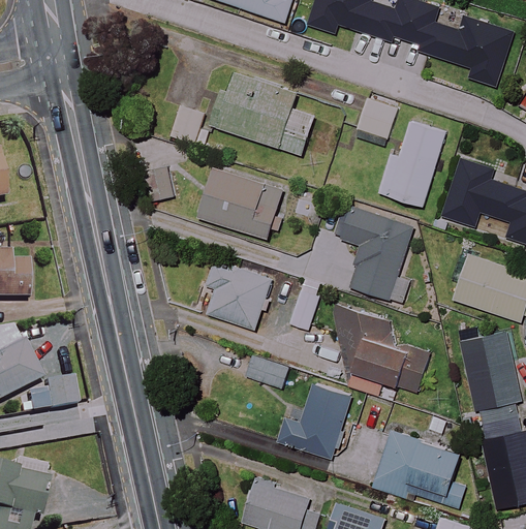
[(214,0),(285,25),(292,0),(214,0)]
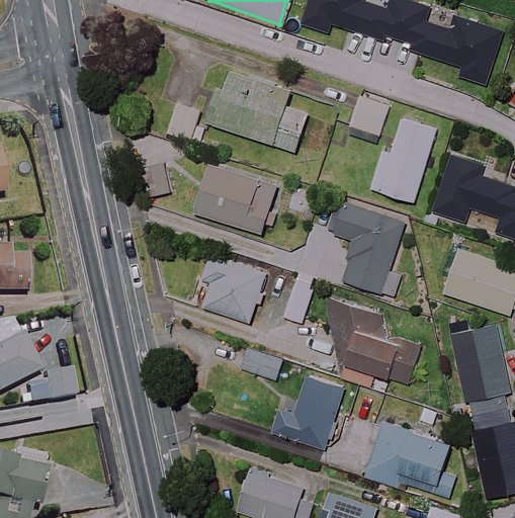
[(360,0),(309,0),(301,26),(326,34),(329,26),(380,42),(381,36),(410,46),(408,53),(460,69),(457,79),(484,87),(501,32),(454,18),(450,31),(423,23),(428,8),(401,0),(390,0),(387,11),(360,2),(360,0)]
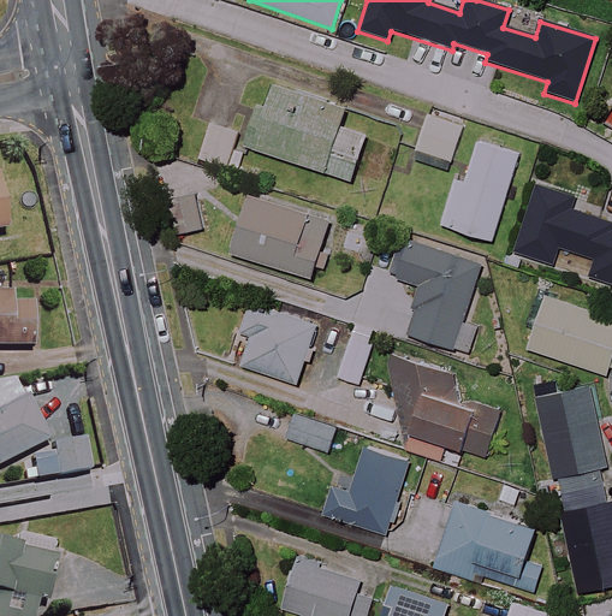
[(343,110),(267,84),(247,147),(349,182),(364,135),(338,126),(343,110)]
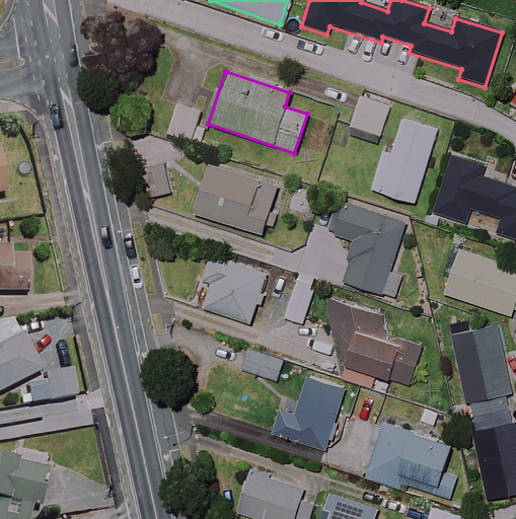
[(388,107),(359,97),(349,127),(379,137),(388,107)]
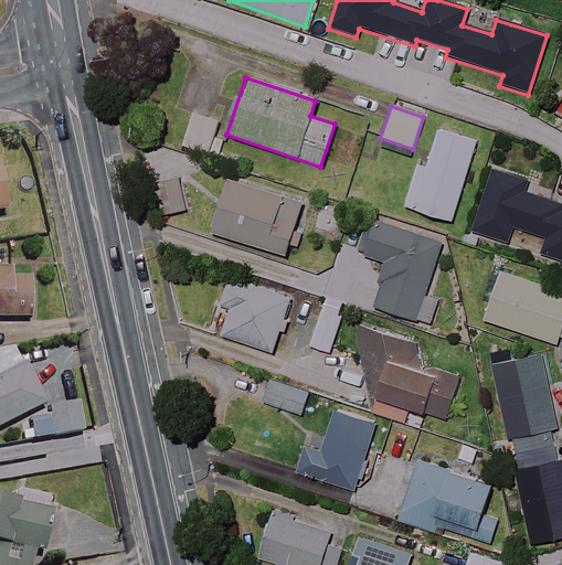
[(221,138),(215,137),(220,121),(190,113),(180,147),(215,157),(221,138)]
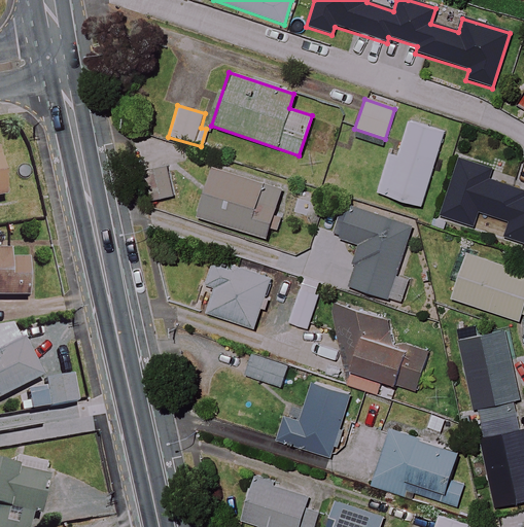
[(443,132),(408,121),(396,157),(388,154),(376,192),(420,206),(443,132)]
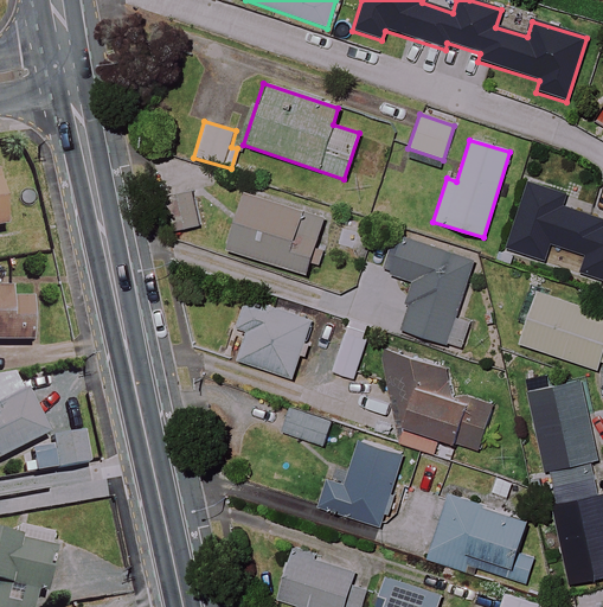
[(564,195),(526,183),(505,250),(543,262),(549,246),(585,257),(581,272),(602,279),(602,227),(602,223),(602,221),(560,208),(564,195)]
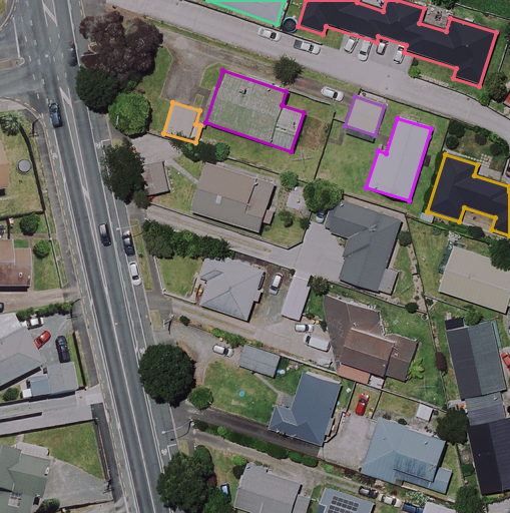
[(163,162),(137,166),(142,195),(167,191),(163,162)]
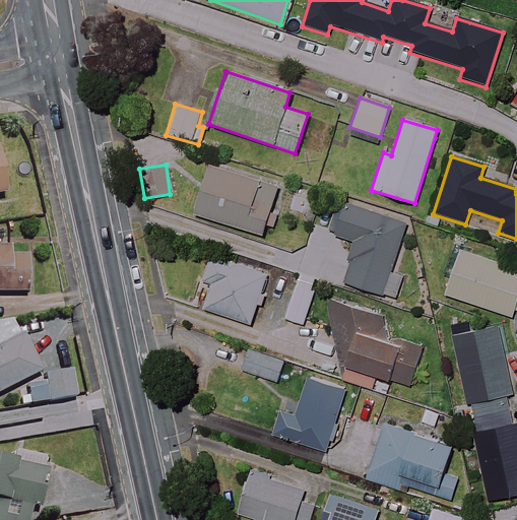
[(274,198),(278,187),(209,166),(194,214),(263,236),(266,224),(274,226),(282,201),(274,198)]
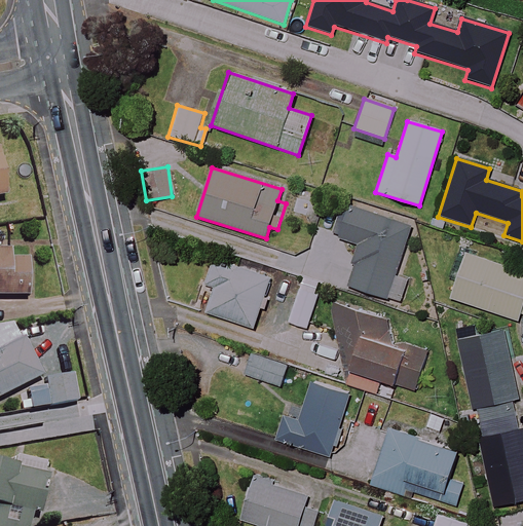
[(410,227),(342,207),(334,236),(360,245),(347,286),(388,298),(410,227)]
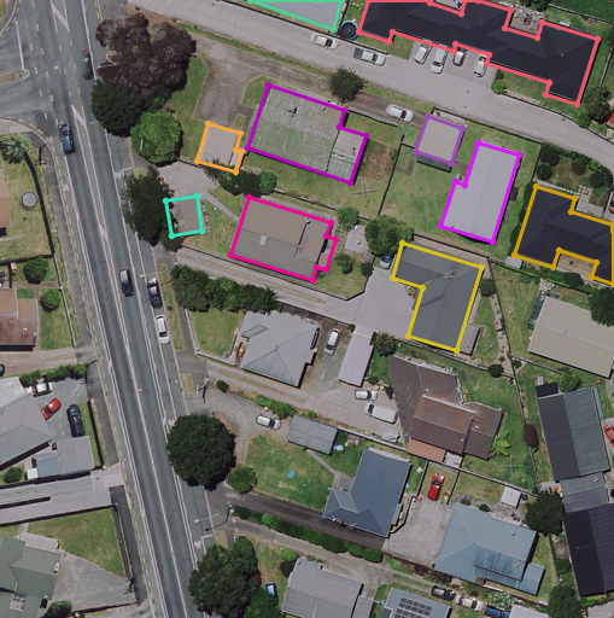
[(9,305),(7,295),(0,295),(0,349),(31,350),(30,305),(9,305)]
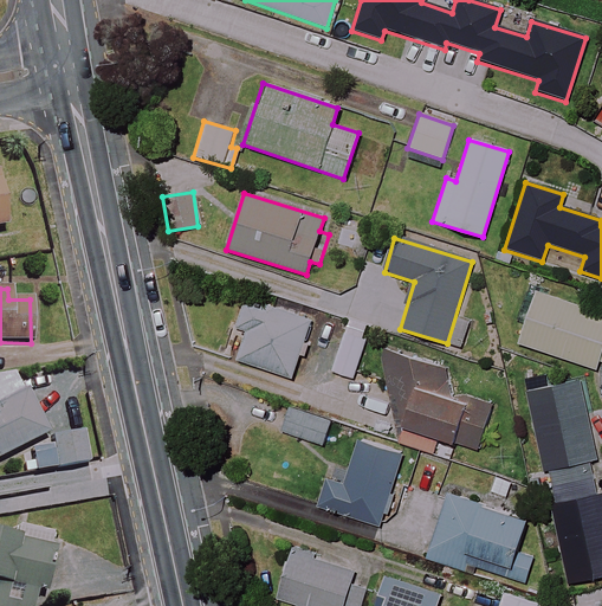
[(601,315),(535,292),(518,343),(594,369),(597,360),(601,361),(601,315)]
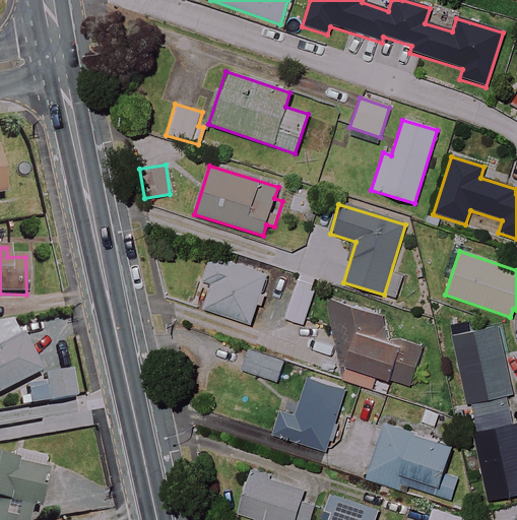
[(266,294),(260,293),(266,275),(210,257),(202,281),(211,283),(203,308),(250,324),(255,307),(261,309),(266,294)]
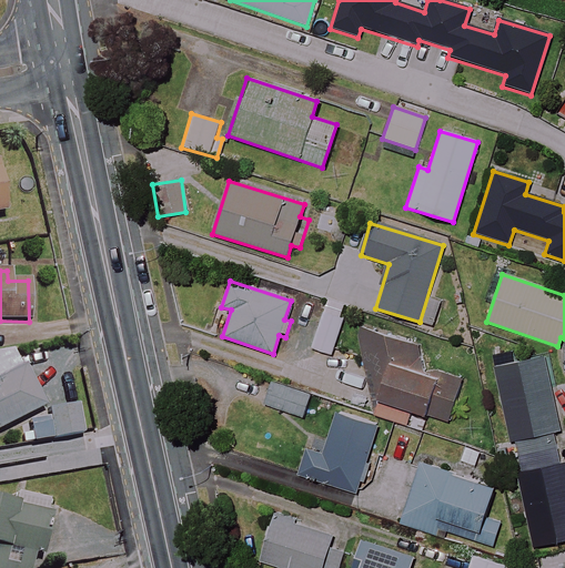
[(342,320),(322,312),(310,348),(330,355),(342,320)]
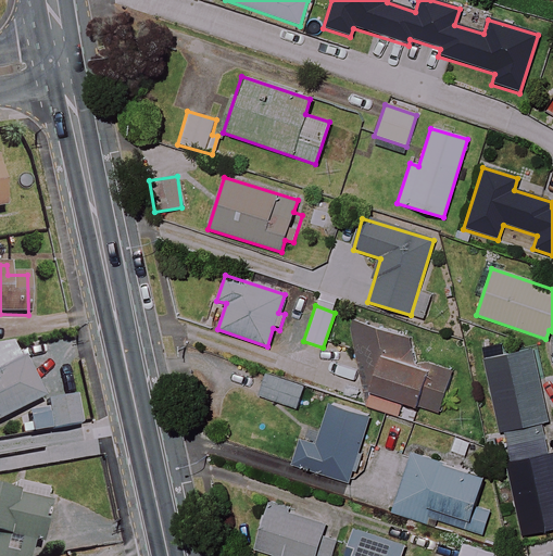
[(508,447),(544,440),(541,422),(549,421),(535,348),(484,358),(499,432),(502,431),(505,447),(508,447)]
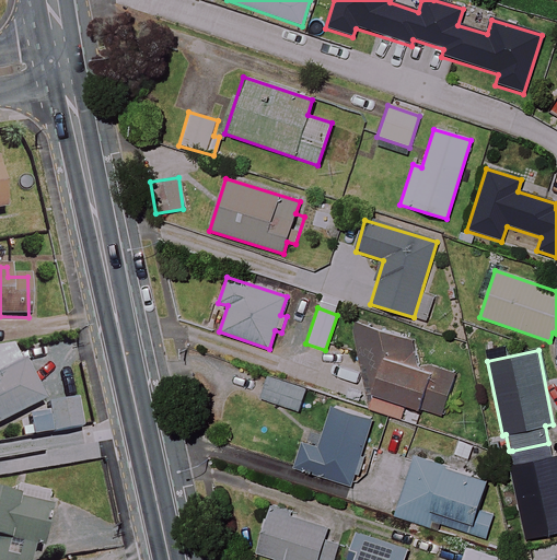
[(451,376),(383,357),(372,395),(440,415),(451,376)]
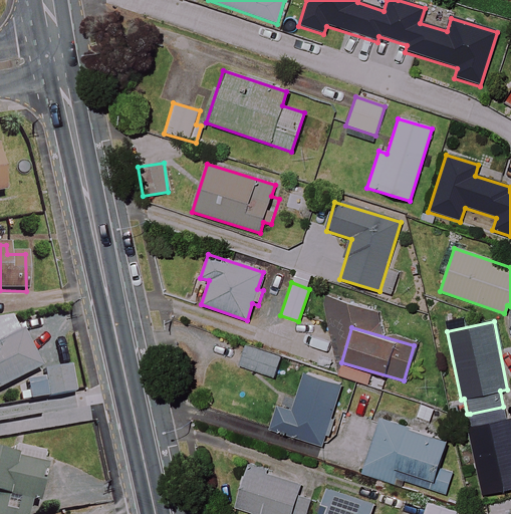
[(0,388),(37,369),(19,331),(0,340),(0,388)]
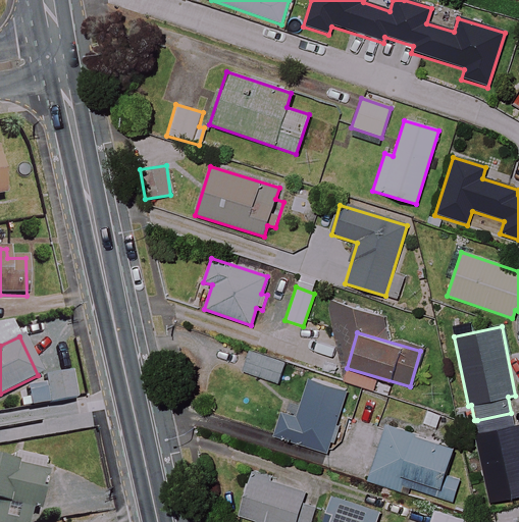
[(284,360),(249,348),(242,370),(276,382),(284,360)]
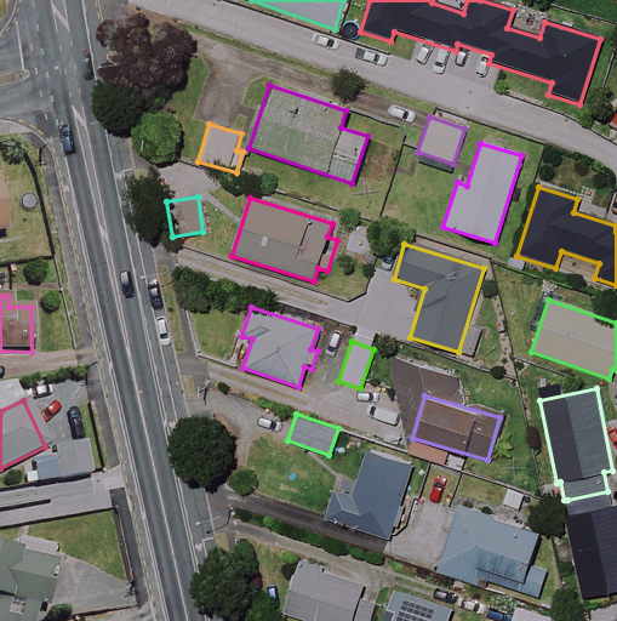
[(83,476),(78,444),(50,448),(55,480),(83,476)]
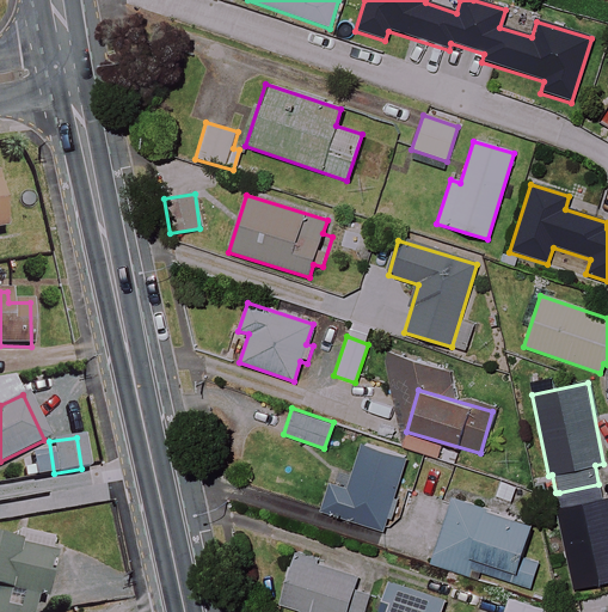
[(405,459),(362,444),(345,490),(327,483),(319,509),(380,530),(405,459)]
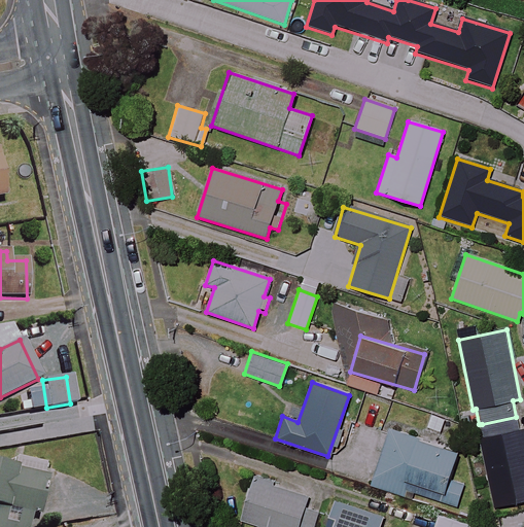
[(516,417),(482,424),(484,436),(478,437),(492,507),(523,500),(523,417),(523,415),(516,417)]
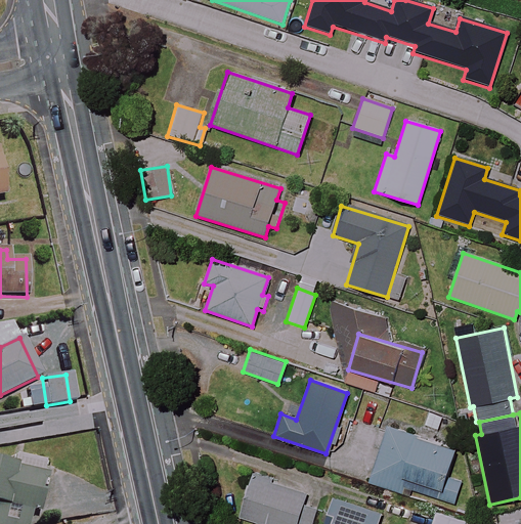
[(456,449),(385,427),(367,482),(408,494),(409,489),(452,503),(460,481),(446,477),(456,449)]
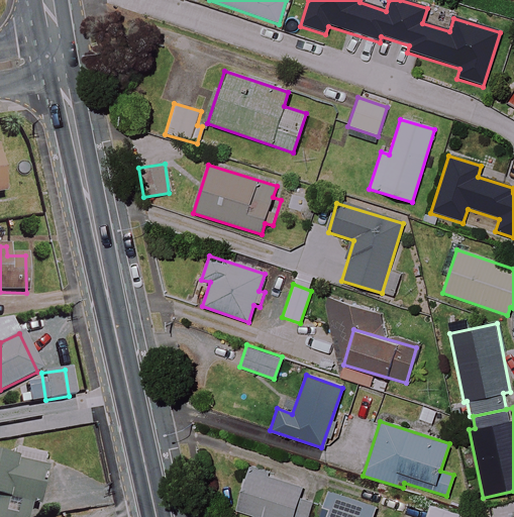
[(24,516),(27,504),(34,506),(44,458),(10,450),(8,459),(0,457),(0,516),(24,516)]
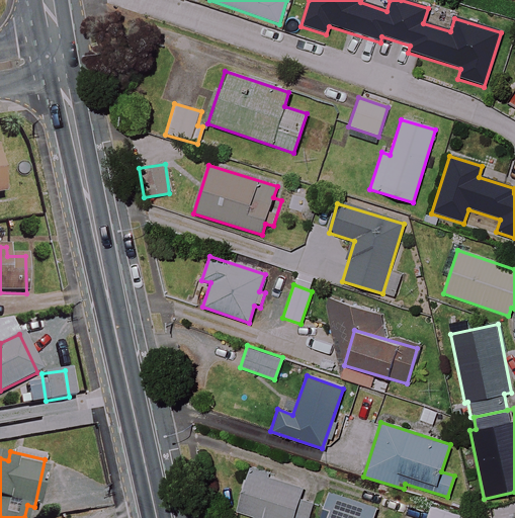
[(292,517),(306,486),(252,464),(235,509),(258,517),(292,517)]
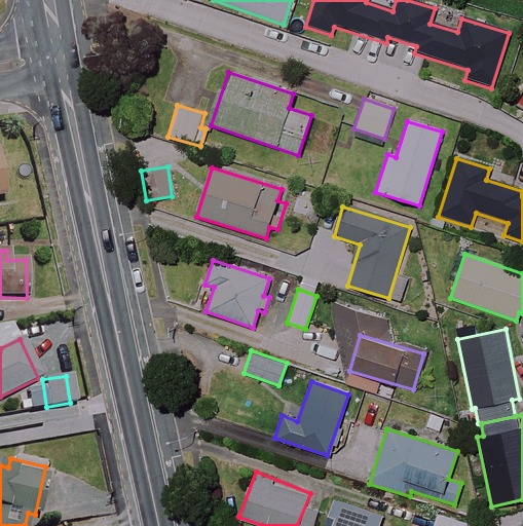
[(379,525),(383,515),(333,499),(325,525),(379,525)]
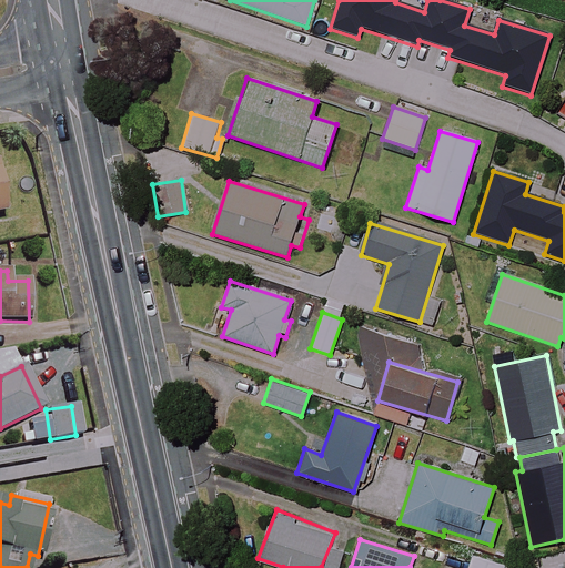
[(502,567),(503,565),(472,555),(467,567),(502,567)]
